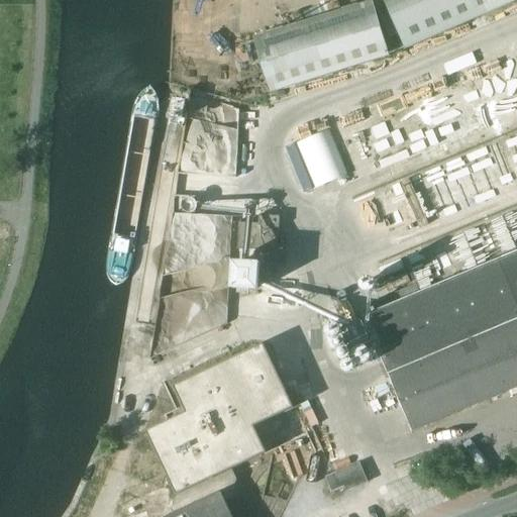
[(272,94),(391,57),(373,0),(254,37),(272,94)]
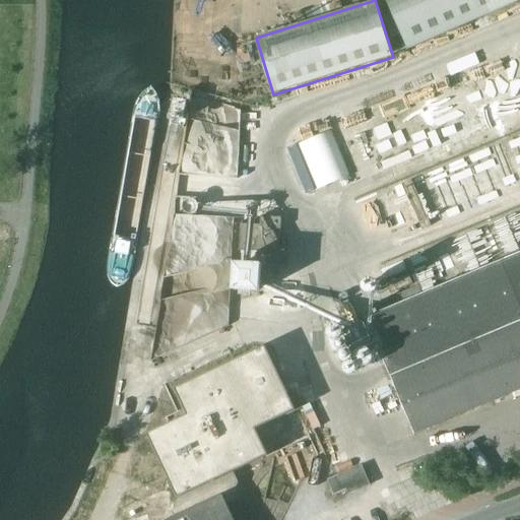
[(519,0),(386,0),(408,50),(519,1),(519,0)]
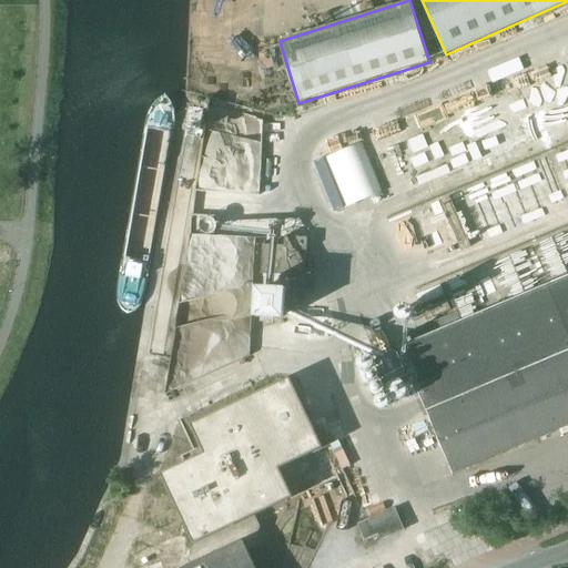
[(263,245),(261,274),(293,276),(292,291),(314,292),(315,271),(306,270),(308,239),(285,237),(285,246),(263,245)]
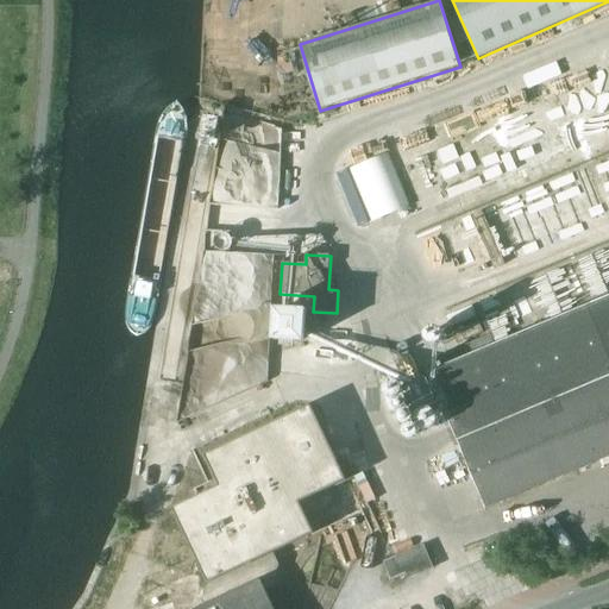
[(608,457),(608,297),(429,374),(431,377),(407,388),(416,413),(441,402),(487,509),(608,457)]
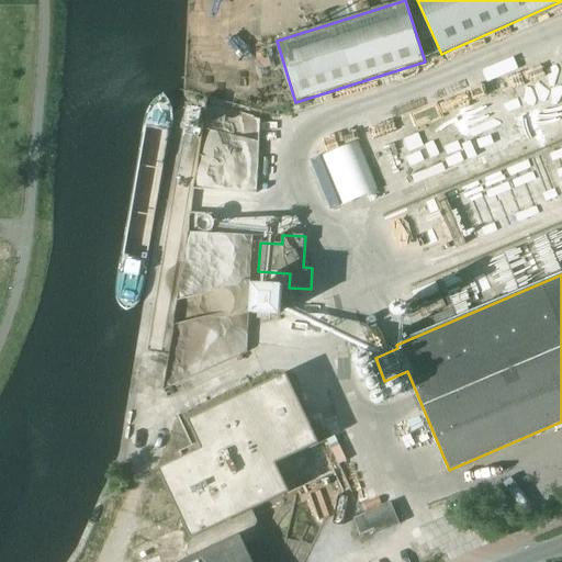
[(249,310),(279,311),(281,281),(251,279),(249,310)]
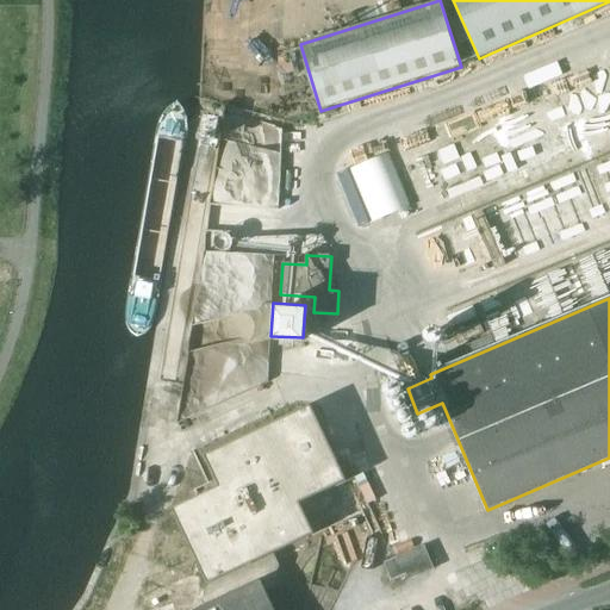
[(278,344),(274,372),(332,379),(335,352),(278,344)]
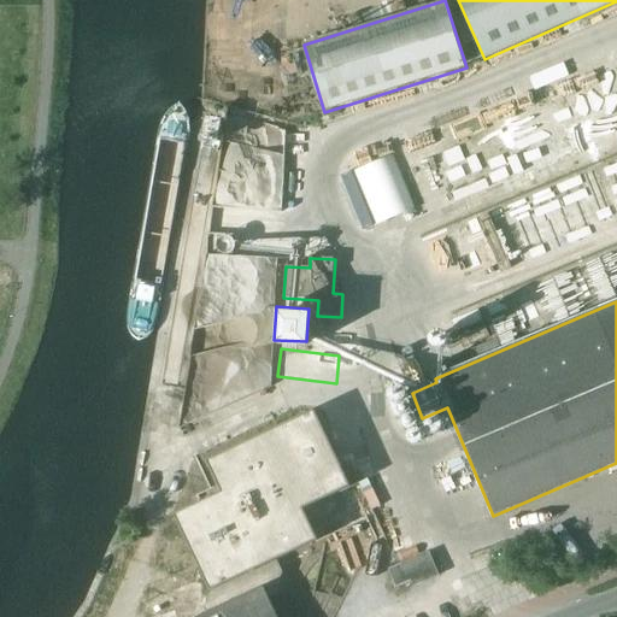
[(218,592),(216,595),(215,595),(213,595),(212,595),(211,597),(210,598),(210,599),(209,600),(209,601),(210,601),(210,603),(211,604),(212,605),(212,606),(209,615),(210,616),(270,616),(263,599),(270,595),(278,571),(274,570),(276,564),(272,558),(313,539),(299,507),(346,486),(315,418),(216,464),(230,497),(183,517),(218,592)]
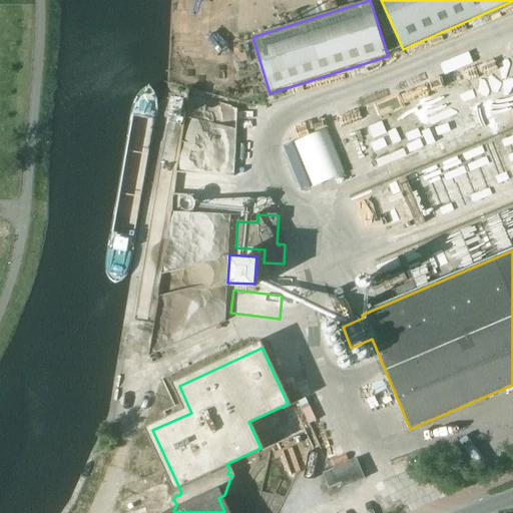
[(330,489),(364,475),(358,459),(324,474),(330,489)]
